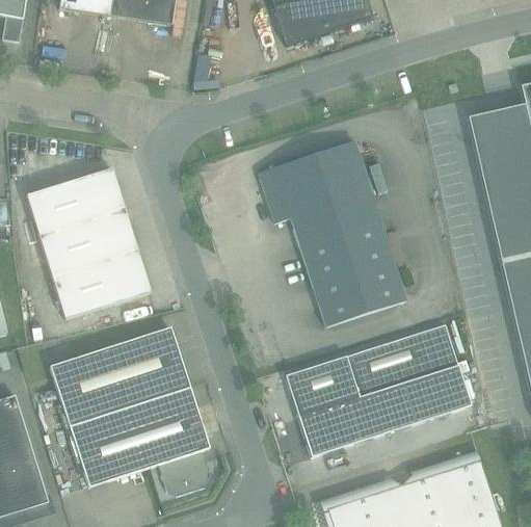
[(0,0),(0,12),(6,15),(3,37),(20,41),(25,0),(0,0)]
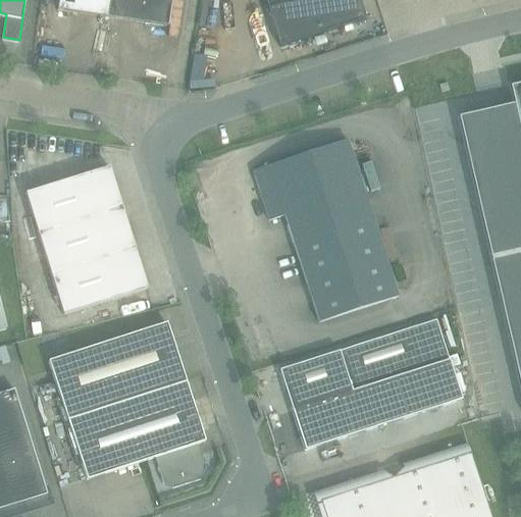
[(59,0),(58,7),(168,23),(171,0),(59,0)]
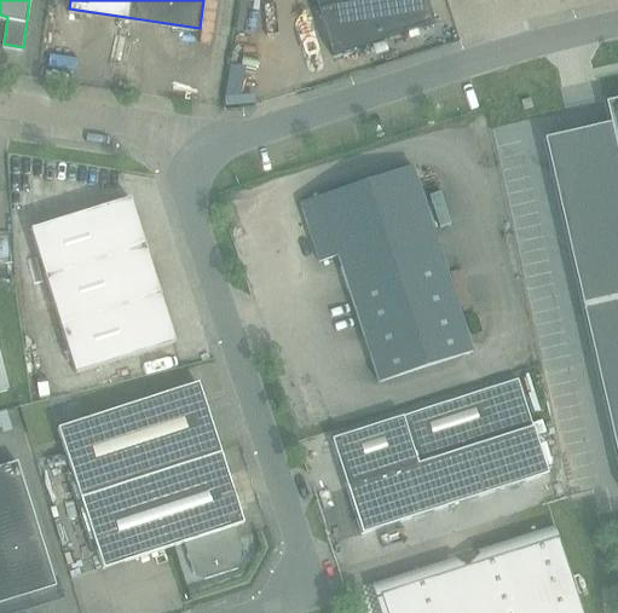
[(316,0),(333,52),(434,19),(428,0),(316,0)]
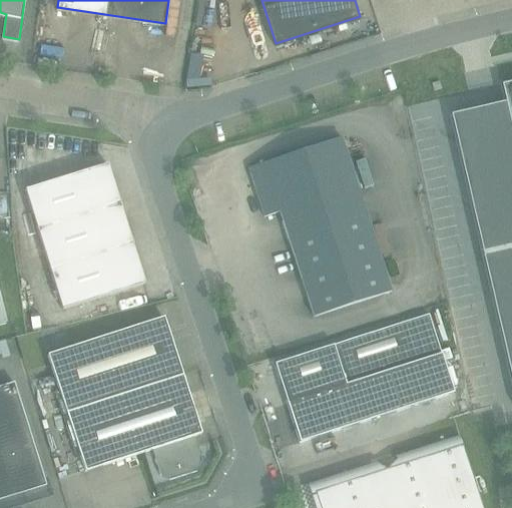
[(511,133),(459,146),(511,377),(511,78),(502,81),(511,125),(511,133)]
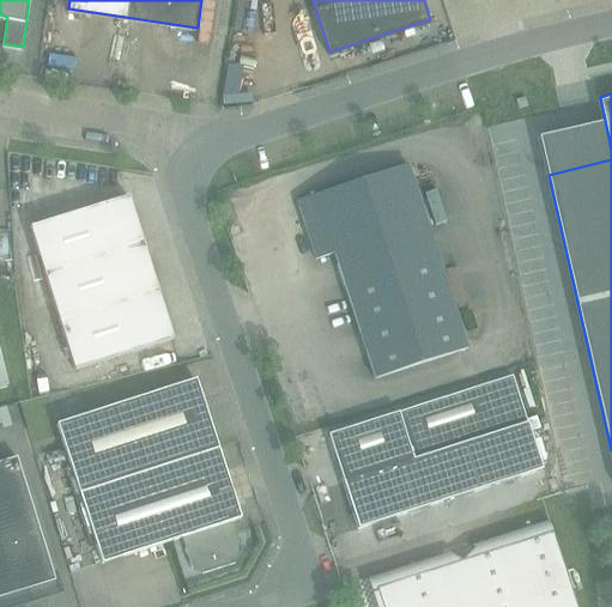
[(468,345),(408,161),(321,189),(298,196),(316,255),(335,249),(376,375),(468,345)]
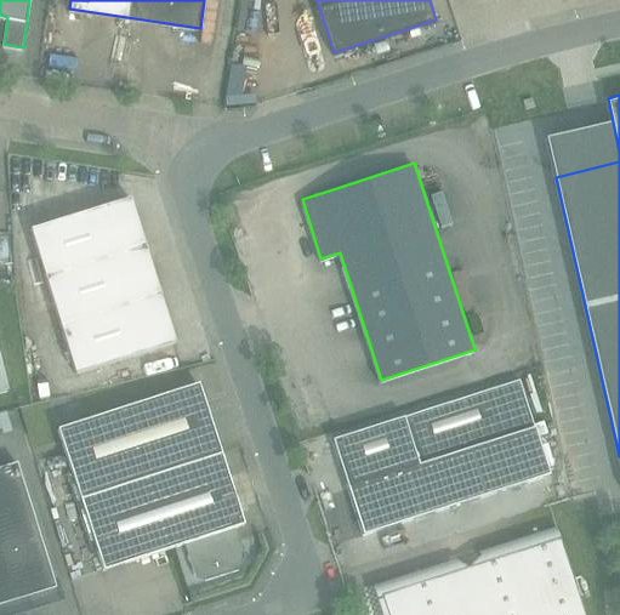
[(131,195),(30,227),(46,274),(146,244),(131,195)]
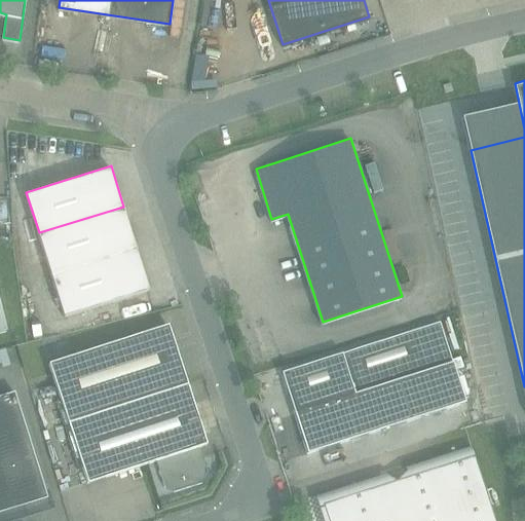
[(136,247),(123,207),(39,232),(51,273),(136,247)]
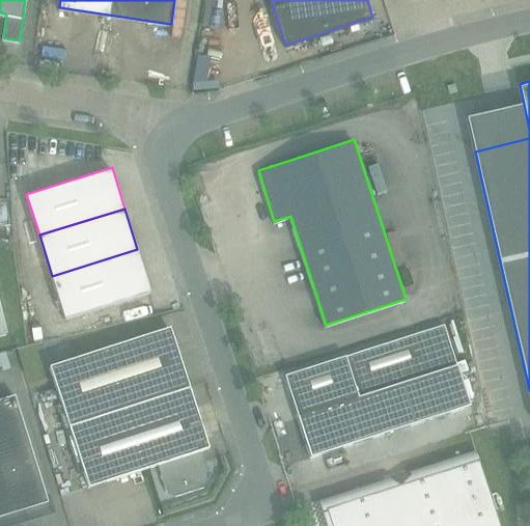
[(150,291),(137,249),(52,276),(65,317),(150,291)]
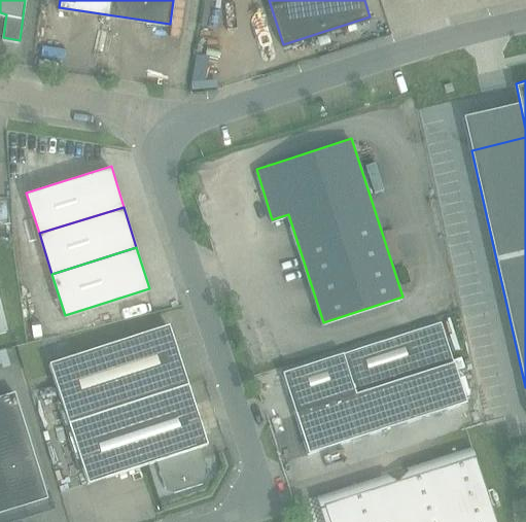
[(283,371),(295,411),(309,451),(466,401),(441,320),(283,371)]
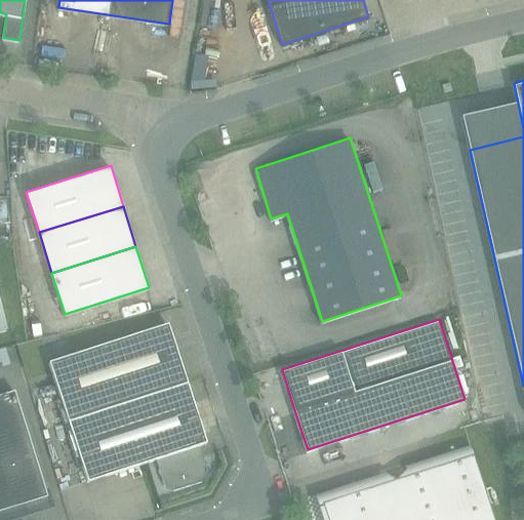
[(49,360),(88,479),(156,457),(164,483),(174,488),(201,479),(207,469),(199,443),(206,441),(168,322),(49,360)]
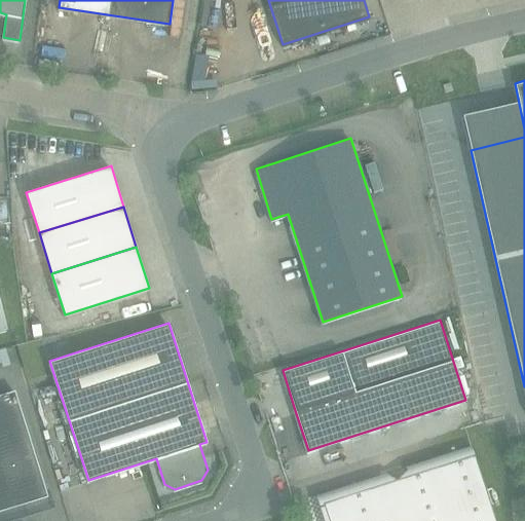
[(0,520),(25,520),(21,508),(16,509),(15,506),(48,495),(14,389),(0,394),(0,520)]
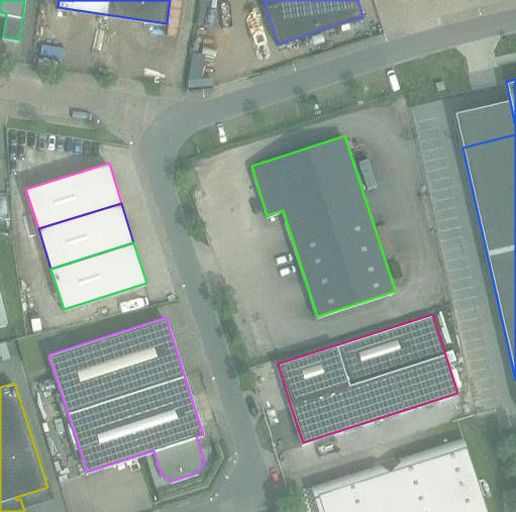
[(315,484),(323,511),(487,511),(463,436),(315,484)]
